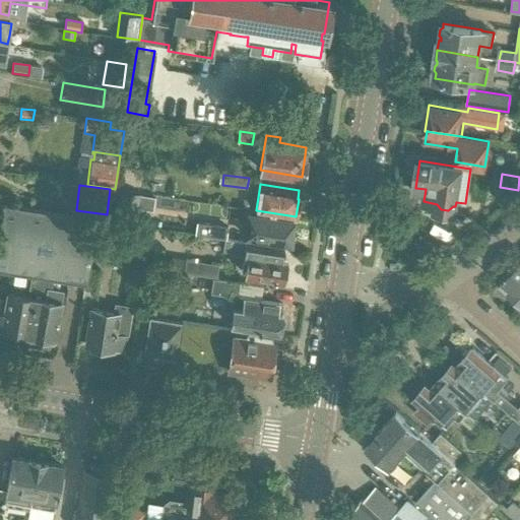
[(116,216),(137,220),(139,209),(153,211),(155,197),(120,191),(116,216)]
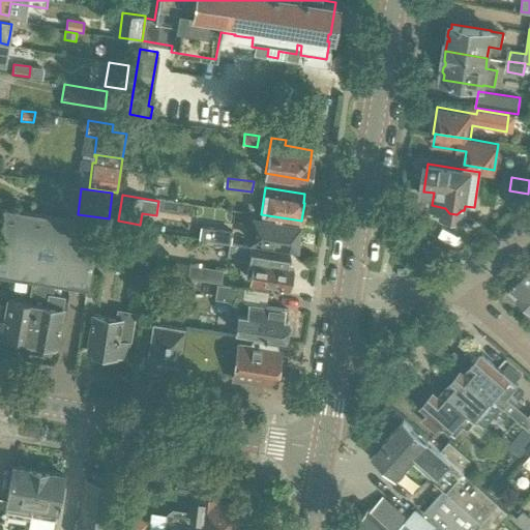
[(32,281),(54,284),(71,287),(87,289),(88,278),(89,272),(97,223),(4,209),(0,232),(0,275),(32,281)]
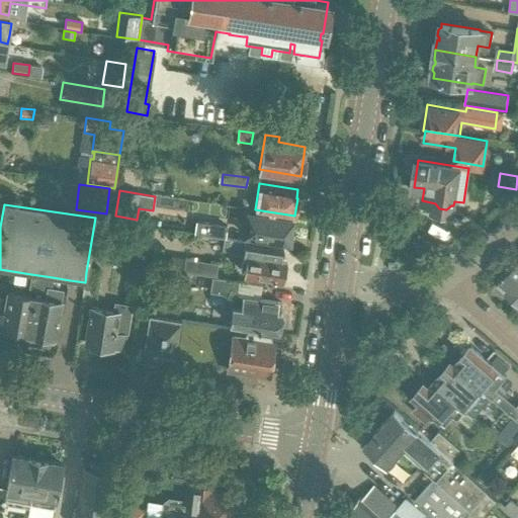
[(288,241),(291,220),(245,212),(241,234),(246,235),(288,241)]
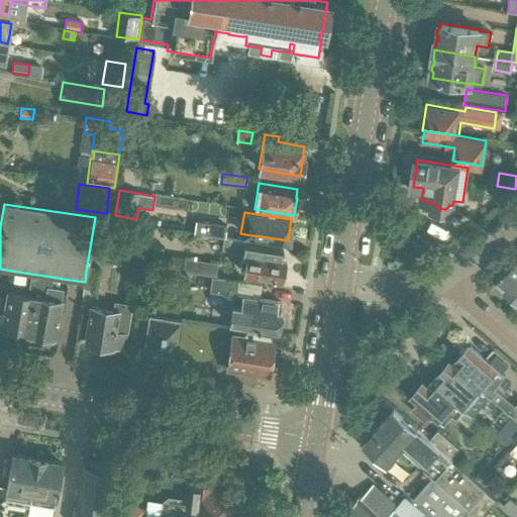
[(226,225),(195,220),(194,233),(224,237),(226,225)]
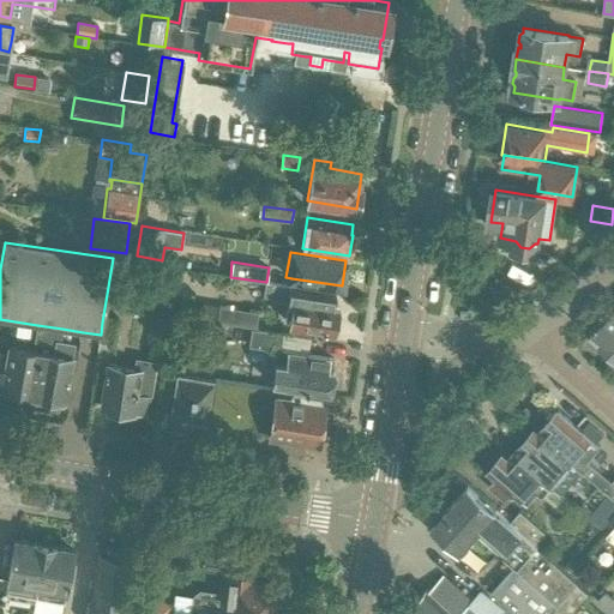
[(288,304),(286,320),(290,321),(289,321),(332,329),(338,324),(341,314),(337,308),(335,307),(337,296),(290,289),(290,287),(265,283),(263,296),(271,298),(270,301),(288,304)]
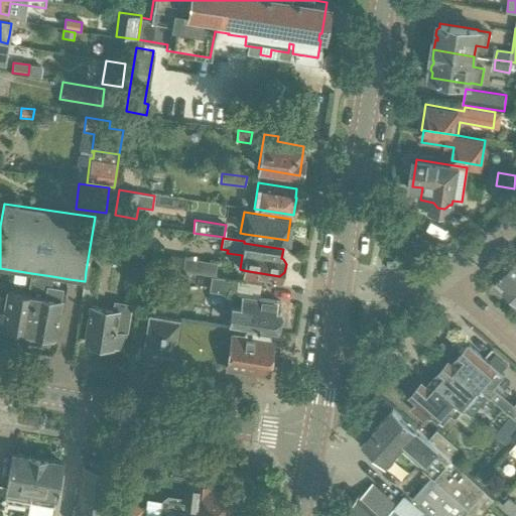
[(165,269),(185,271),(212,275),(211,276),(215,276),(217,262),(168,255),(165,269)]
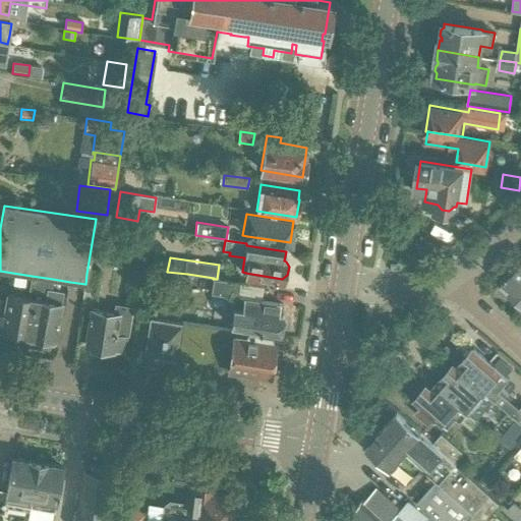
[(520,292),(520,259),(499,282),(516,298),(520,292)]
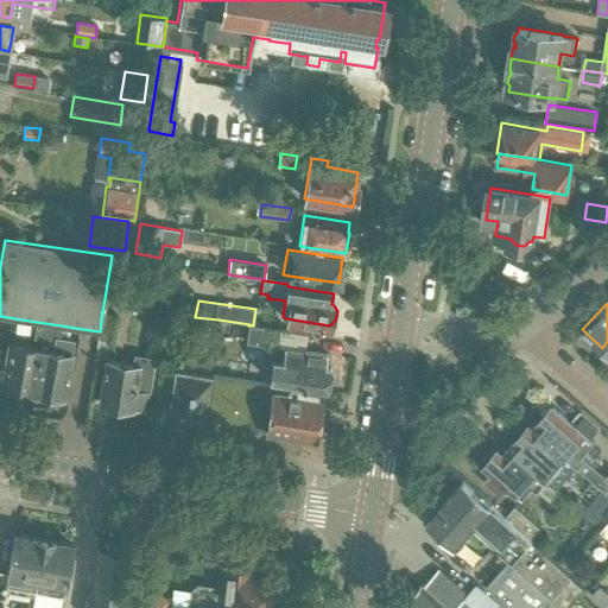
[(216,333),(219,320),(195,317),(194,329),(216,333)]
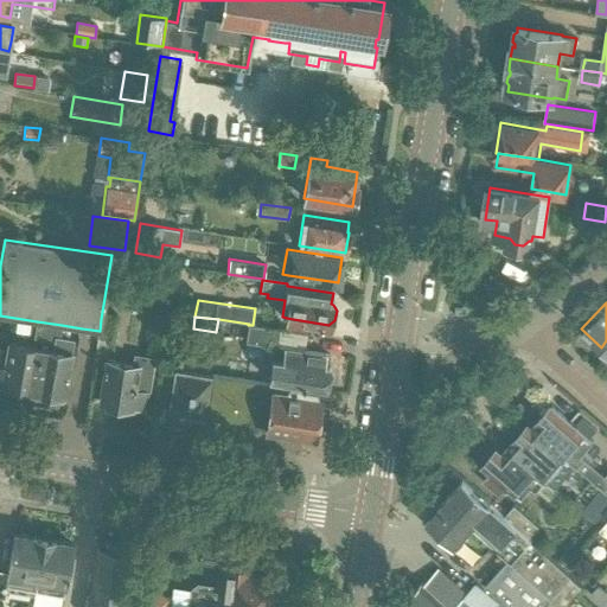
[(33,390),(53,394),(64,396),(74,339),(59,337),(62,325),(37,321),(33,337),(42,338),(39,347),(40,349),(33,390)]
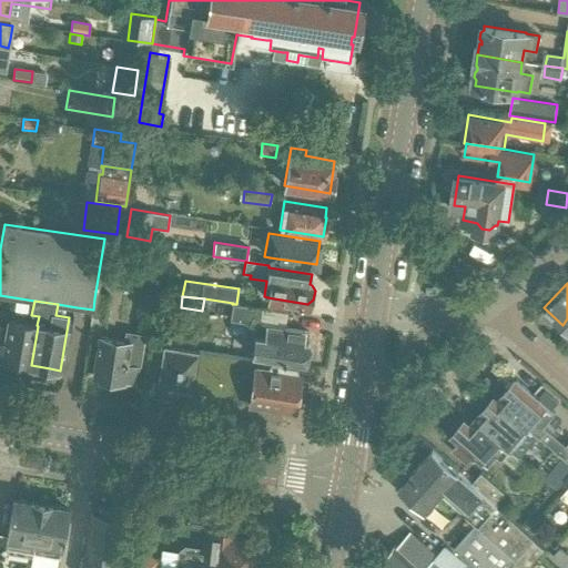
[(311,357),(312,350),(307,344),(306,344),(308,333),(266,326),(259,325),(261,308),(236,304),(232,304),(230,321),(252,324),(251,326),(255,334),(252,358),(256,358),(269,361),(269,357),(303,362),(304,361),(305,361),(311,357)]
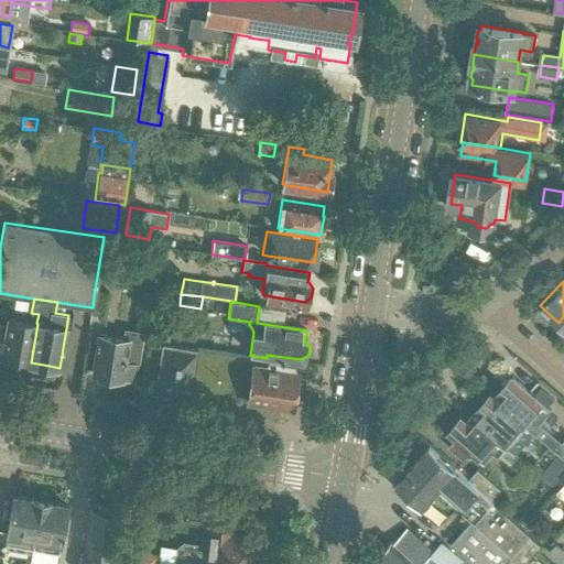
[(38,324),(36,323),(9,318),(4,340),(0,339),(0,356),(2,356),(1,358),(31,362),(38,324)]
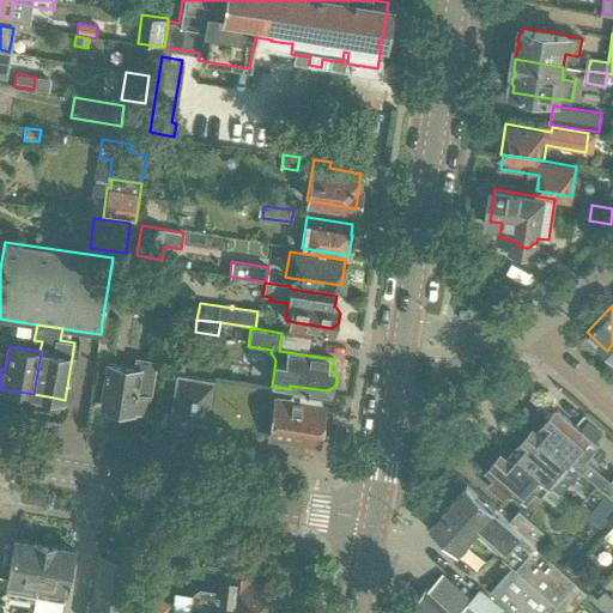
[(102,394),(101,406),(132,412),(132,410),(133,410),(144,412),(147,394),(150,392),(150,387),(155,360),(135,357),(133,366),(108,363),(105,375),(102,394)]
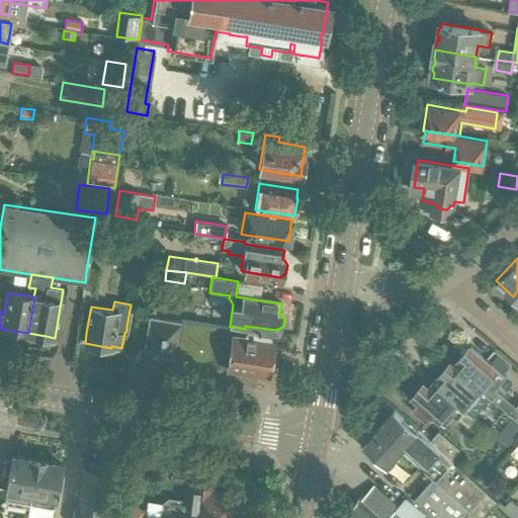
[(234,327),(230,327),(218,325),(180,320),(180,322),(148,317),(143,353),(176,358),(177,353),(189,359),(197,363),(198,363),(199,363),(200,363),(201,362),(202,362),(203,361),(203,359),(210,358),(213,357),(212,363),(267,371),(267,369),(271,365),(272,359),(269,355),(272,340),(259,337),(259,336),(245,334),(245,336),(233,334),(234,327)]
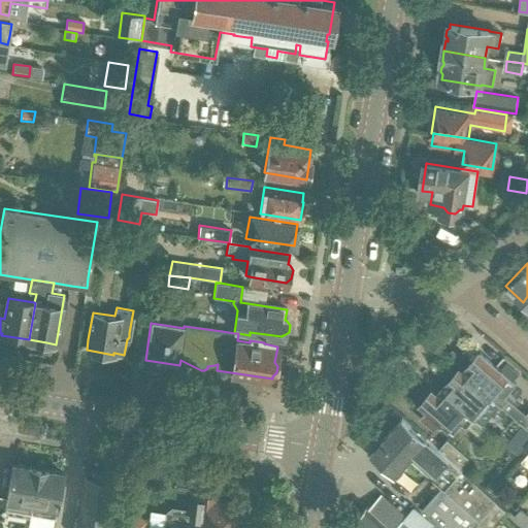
[(481,353),(463,372),(492,398),(499,404),(499,403),(521,423),(527,428),(527,415),(506,396),(517,384),(481,353)]
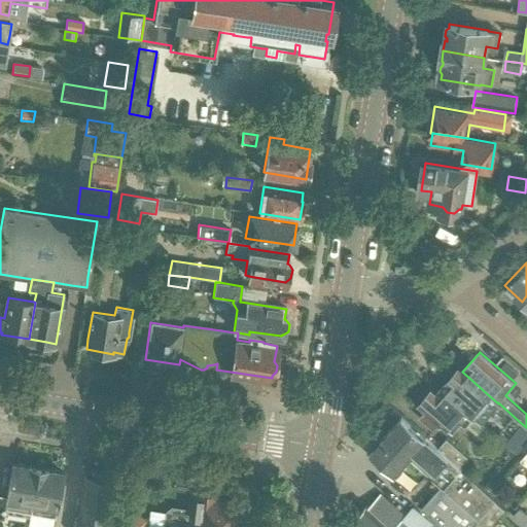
[(506,362),(500,370),(505,374),(512,366),(506,362)]
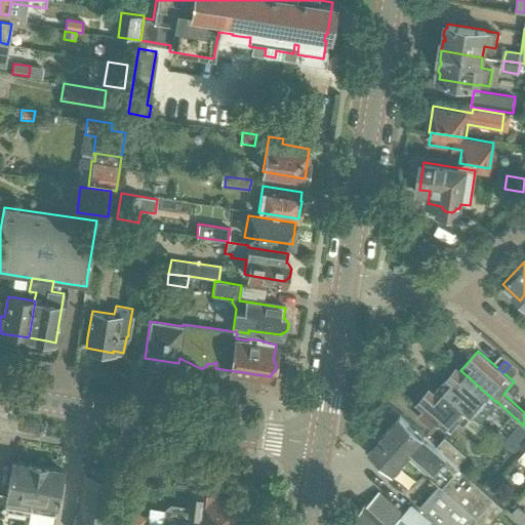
[(489,396),(460,370),(457,367),(440,387),(468,410),(472,414),(489,396)]
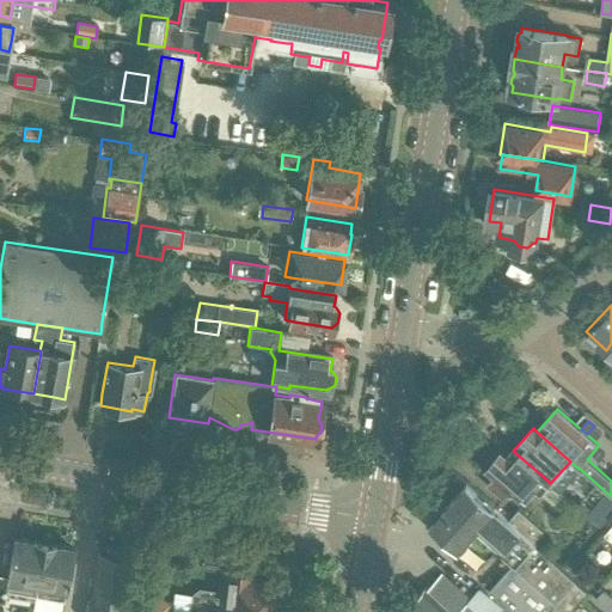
[(545,478),(513,451),(507,458),(501,453),(488,467),(494,472),(493,473),(495,476),(488,484),(502,497),(510,489),(514,493),(515,491),(526,501),(536,489),(542,494),(543,493),(563,509),(571,501),(550,483),(545,478)]
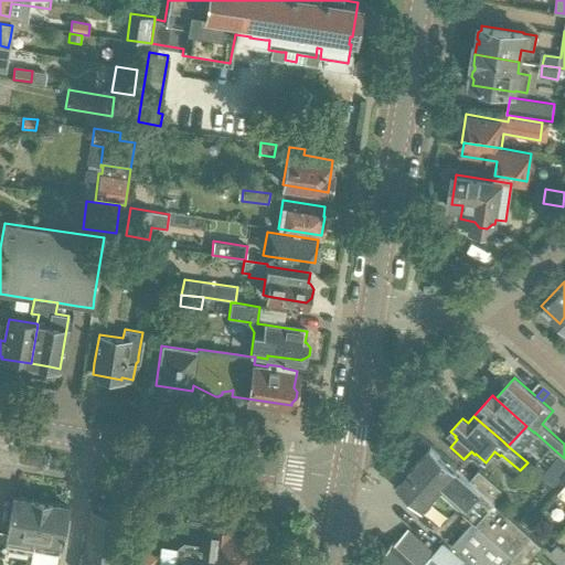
[(492,502),(469,481),(430,447),(400,482),(400,487),(440,524),(450,513),(457,505),(473,521),(450,545),(472,564),(523,564),(541,544),(510,518),(492,502)]
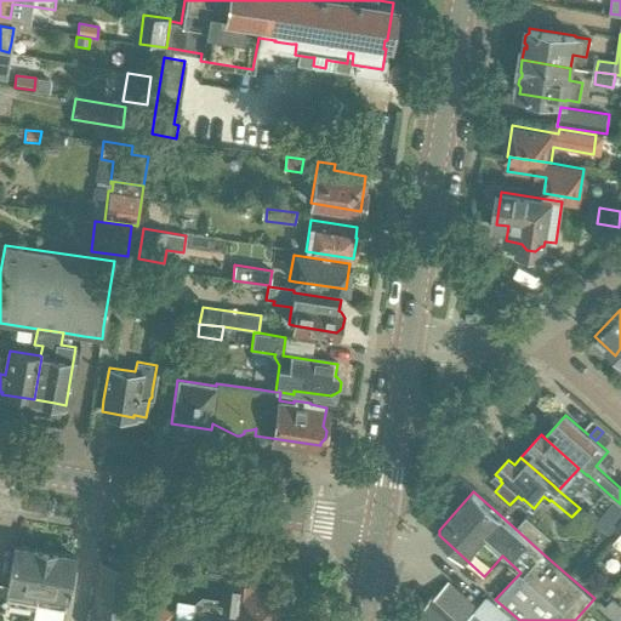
[(610,527),(620,513),(620,506),(614,500),(599,517),(610,527)]
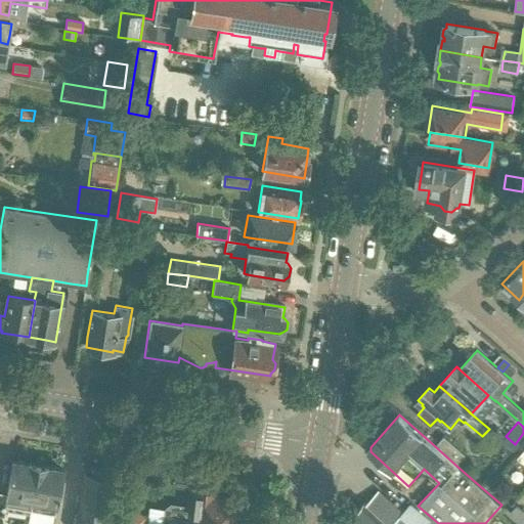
[(435,446),(456,466),(466,454),(444,436),(435,446)]
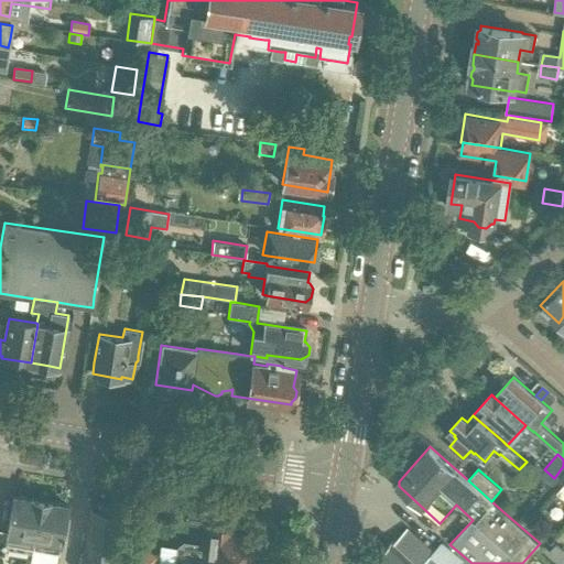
[(31,500),(13,497),(7,534),(6,534),(6,535),(4,545),(8,549),(31,552),(32,549),(41,500),(31,499),(31,500)]
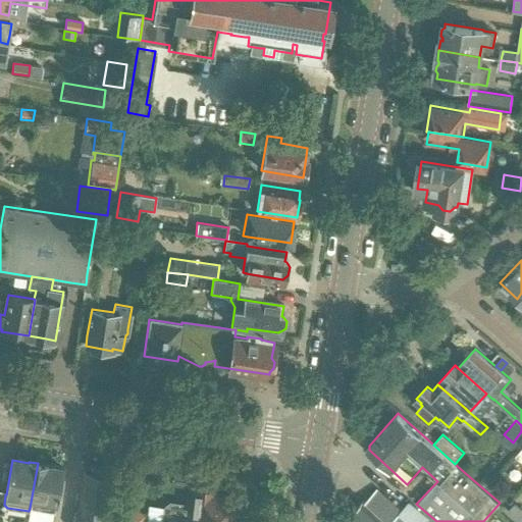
[(57,503),(62,468),(46,466),(47,464),(38,463),(30,508),(54,512),(55,502),(57,503)]
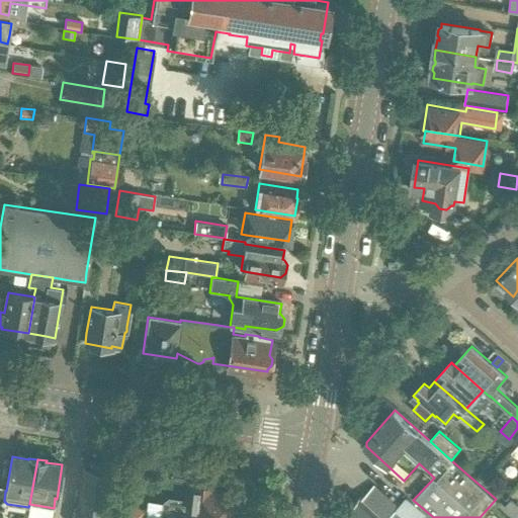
[(115,517),(122,472),(111,470),(83,466),(75,517),(115,517)]
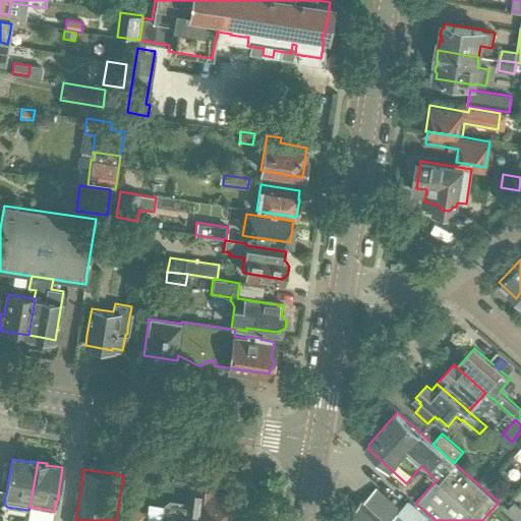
[(123,484),(117,520),(143,520),(146,512),(133,510),(136,486),(123,484)]
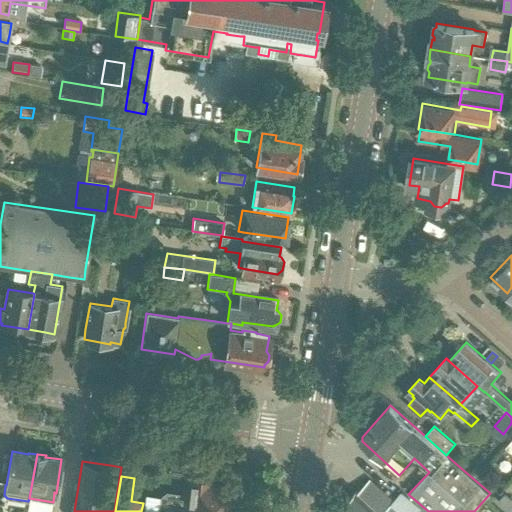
[(209,484),(209,480),(190,478),(189,482),(186,481),(184,494),(166,492),(160,496),(157,511),(224,511),(226,503),(228,500),(229,492),(227,489),(227,487),(209,484)]
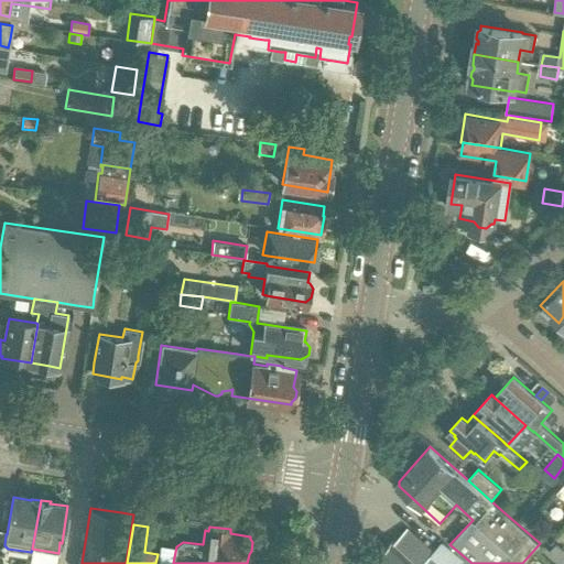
[(424,563),(431,556),(434,554),(407,529),(394,543),(392,542),(383,553),(383,559),(388,563),(424,563)]
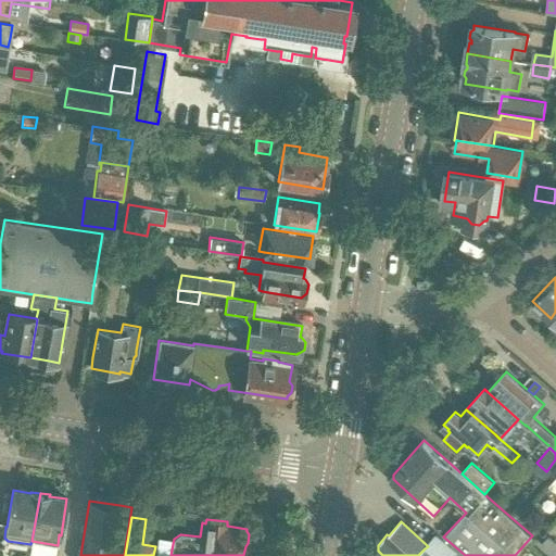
[(438,534),(428,546),(425,548),(433,555),(450,555),(456,548),(438,534)]
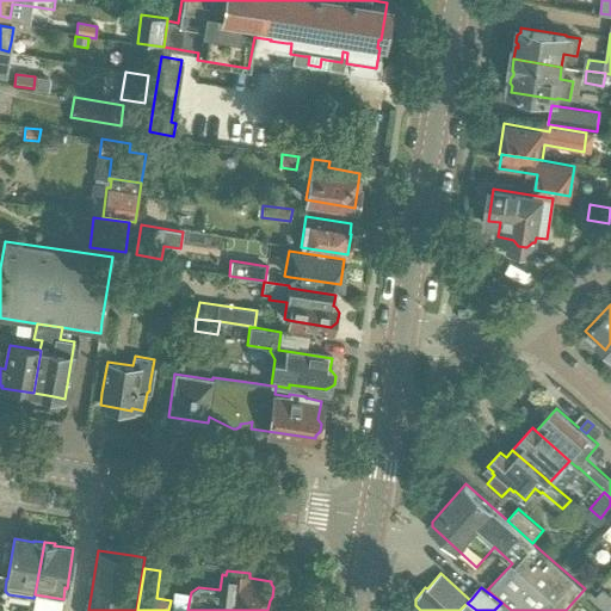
[(610,610),(610,599),(603,592),(597,599),(610,610)]
